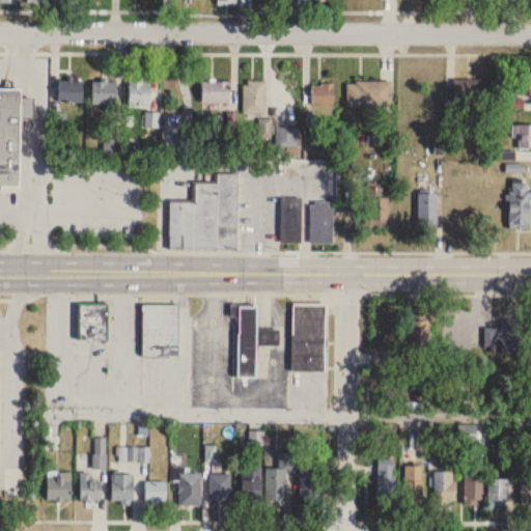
[(530,73),(518,73),(518,93),(502,93),(502,109),(524,109),(524,95),(530,95),(530,73)]
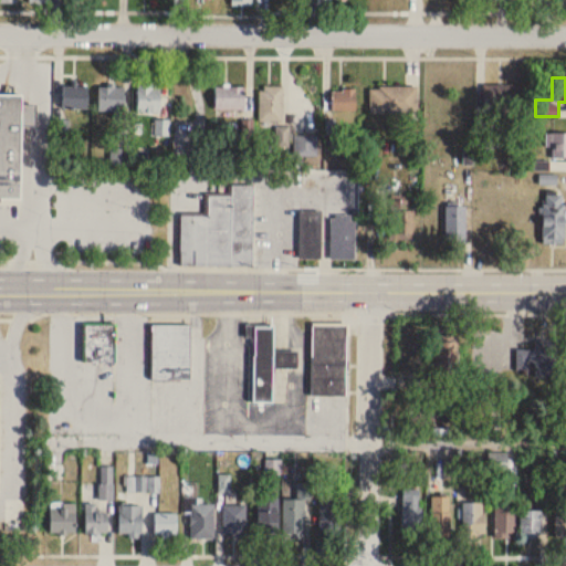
[(483,85),(483,113),(520,113),(520,85),(483,85)]
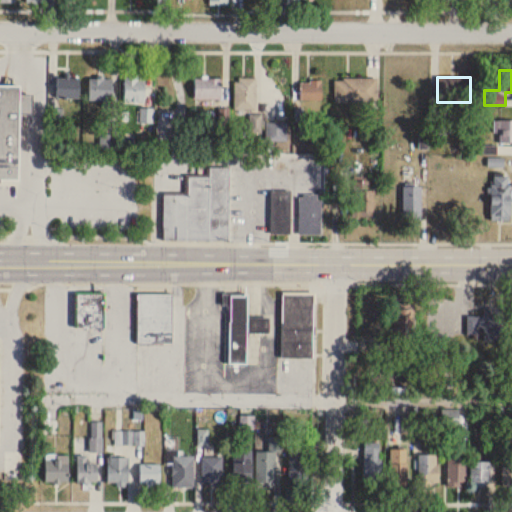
[(79,99),(79,78),(57,78),(57,99),(79,99)]
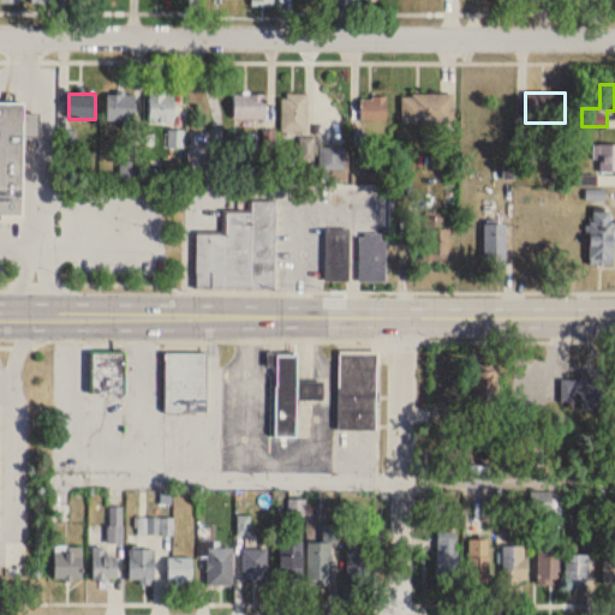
[(174,124),(174,94),(149,94),(149,124),(174,124)]
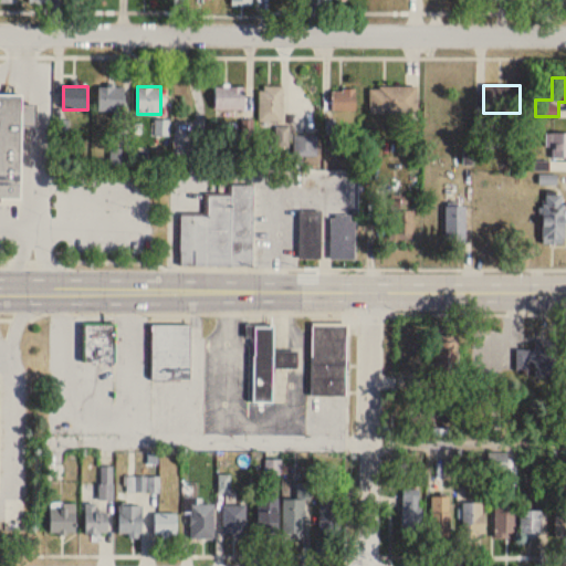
[(283,86),(261,86),(261,123),(283,123),(283,86)]
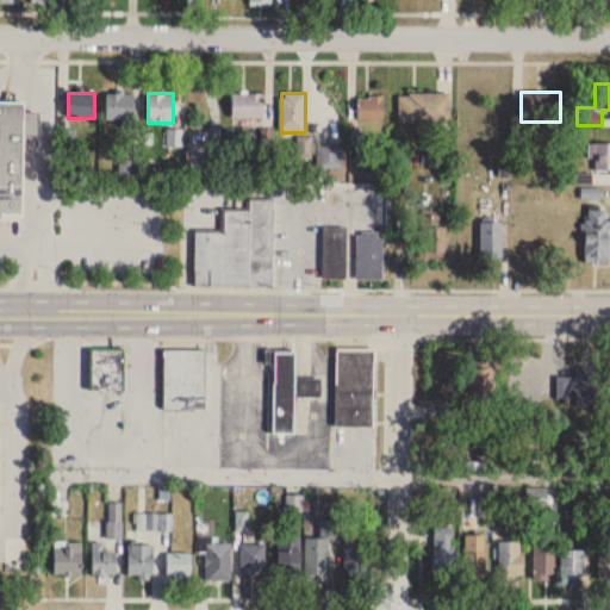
[(134,94),(106,94),(106,122),(134,122),(134,94)]
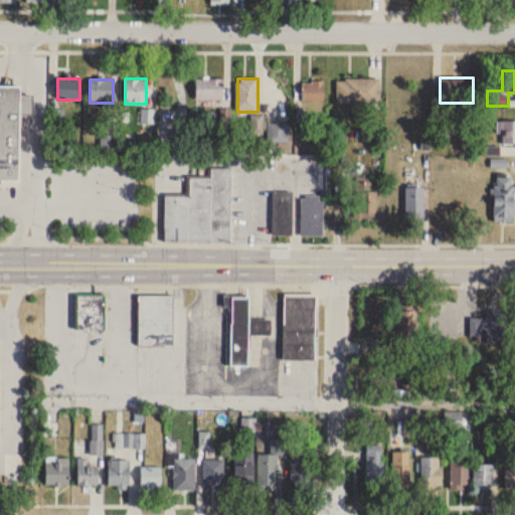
[(195,100),(223,100),(223,79),(195,79),(195,100)]
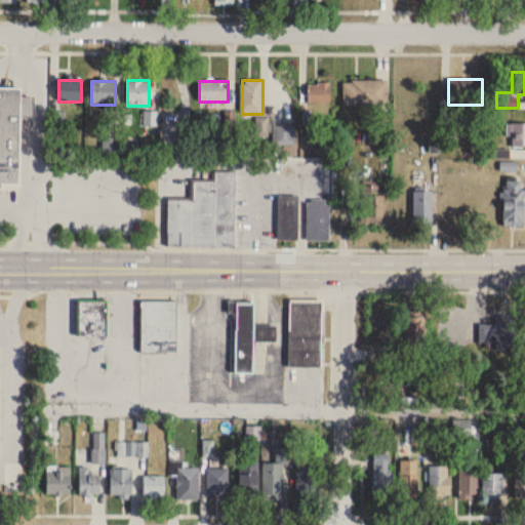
[(389,81),(342,81),(342,108),(389,108),(389,81)]
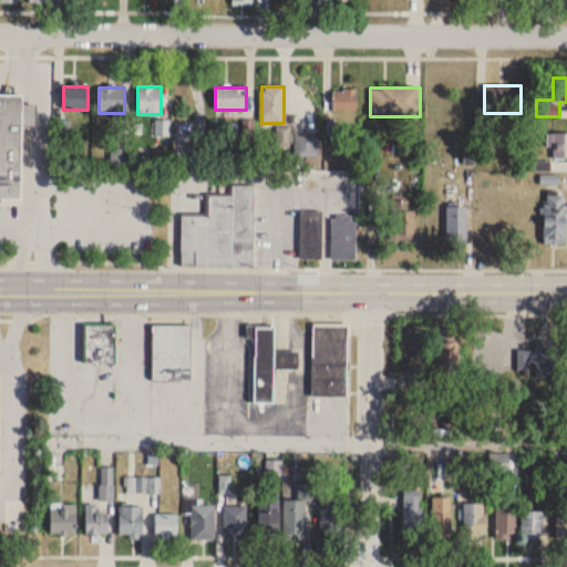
[(332,112),(357,112),(357,90),(332,90),(332,112)]
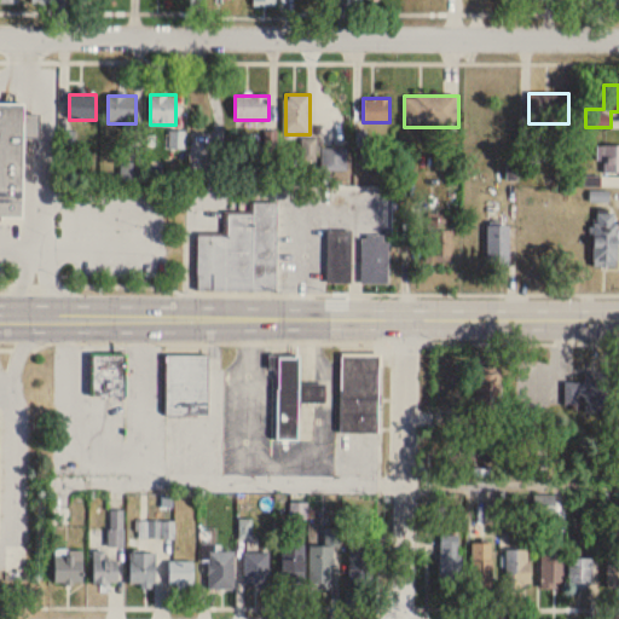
[(0,223),(23,224),(24,105),(0,104),(0,223)]
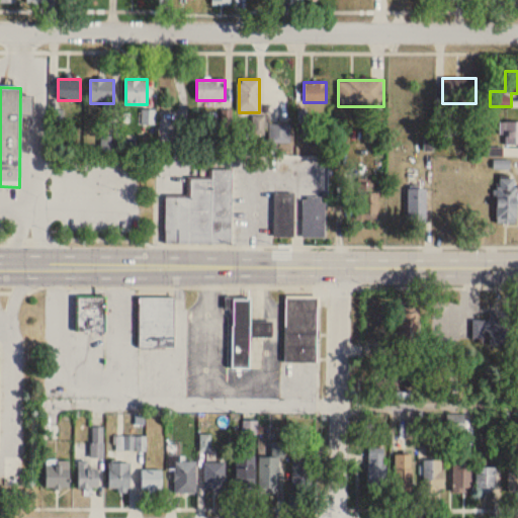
[(517,121),(501,122),(501,146),(517,145),(517,121)]
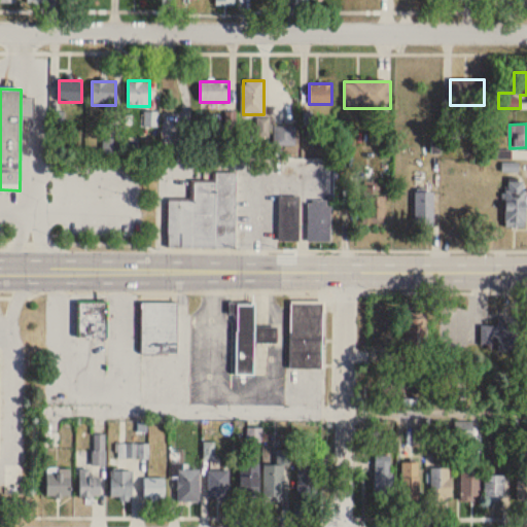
[(295,146),(295,127),(273,127),(273,146),(295,146)]
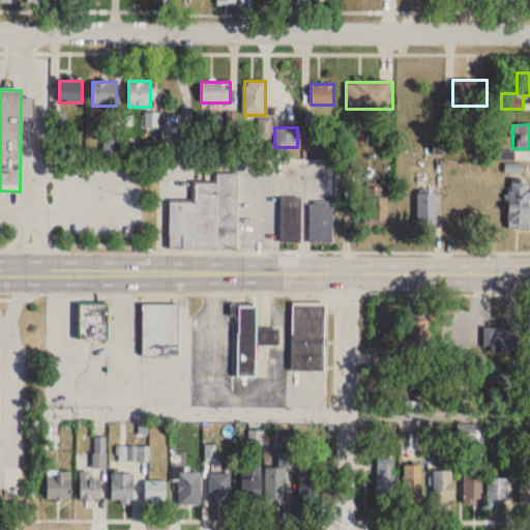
[(169,251),(238,251),(238,174),(216,174),(216,184),(194,184),(194,204),(169,204),(169,251)]
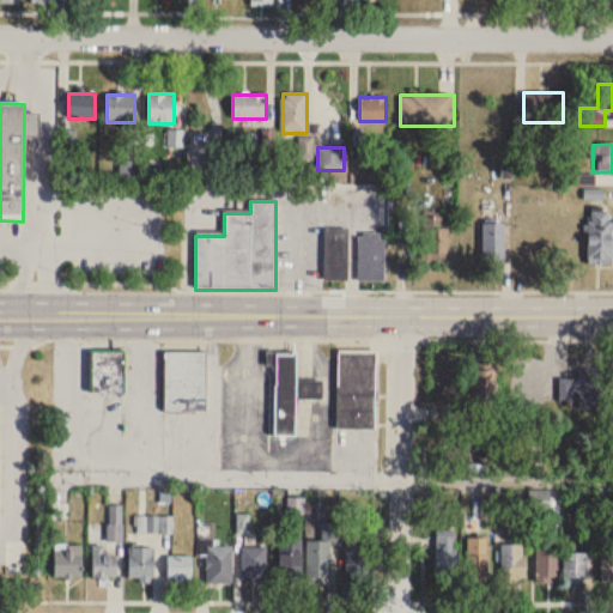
[(612,241),(612,211),(589,212),(589,265),(612,265),(612,241)]
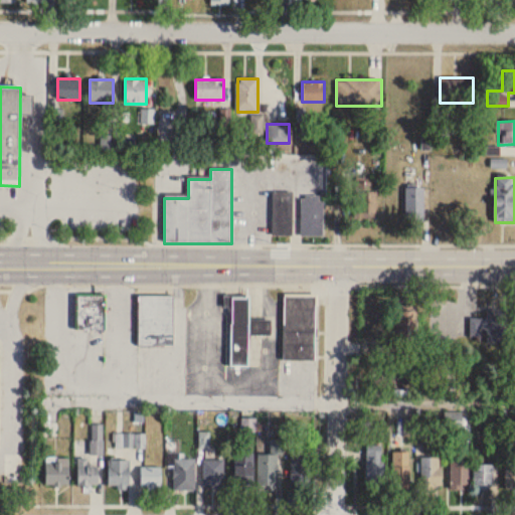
[(376,218),(376,192),(372,192),(372,183),(356,183),(356,218),(376,218)]
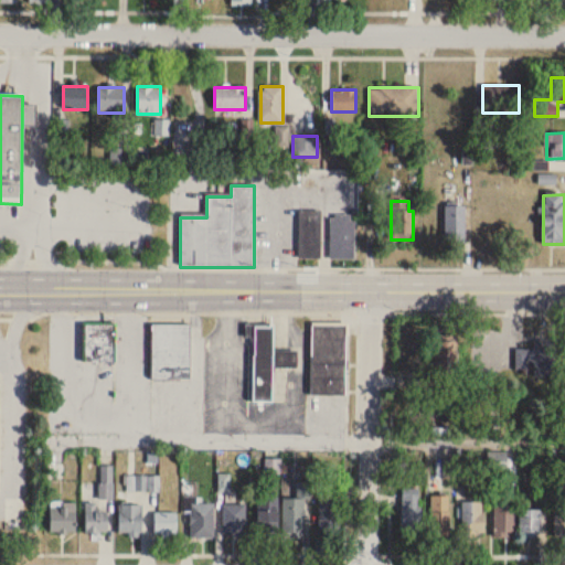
[(465,206),(446,206),(446,242),(465,242),(465,206)]
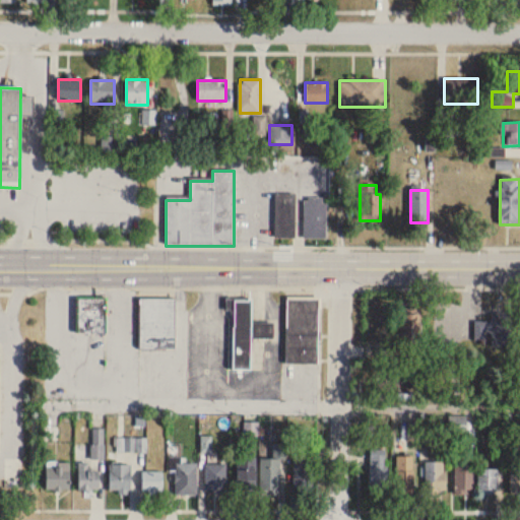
[(295,239),(295,195),(276,195),(276,239),(295,239)]
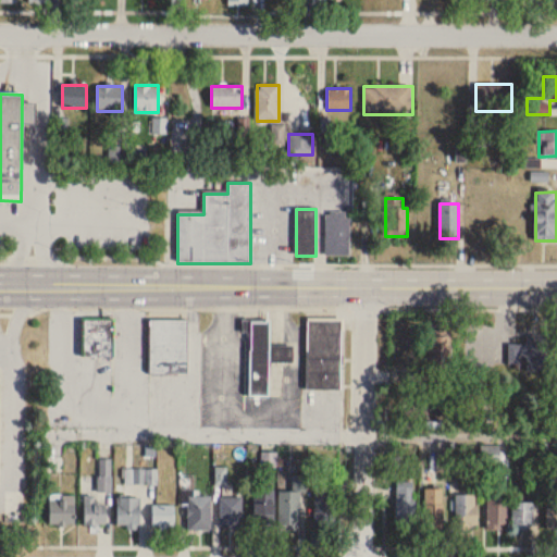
[(350,256),(350,213),(326,213),(326,256),(350,256)]
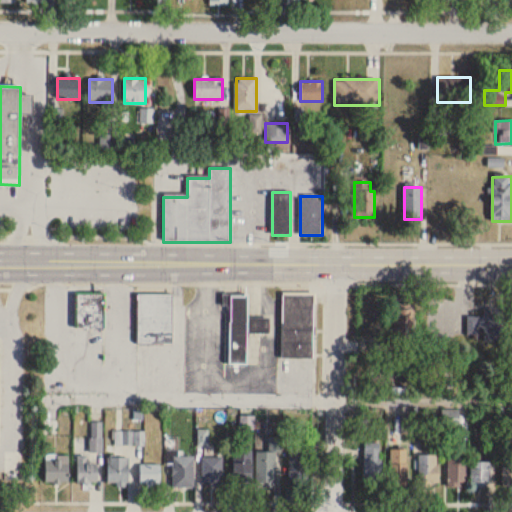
[(283,292),(283,357),(313,357),(313,292),(283,292)]
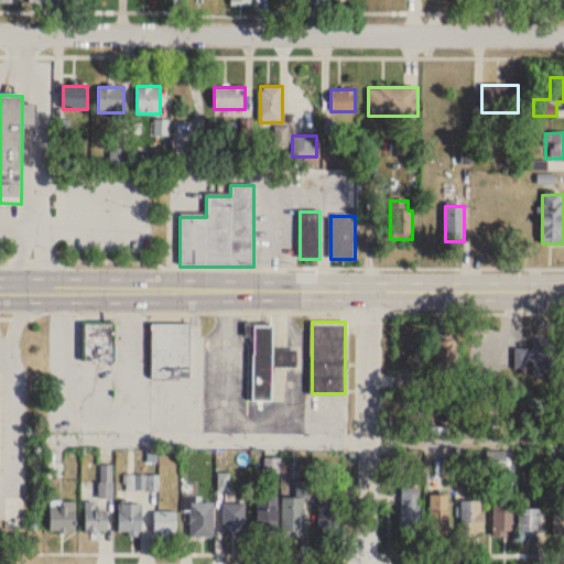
[(115,324),(85,324),(85,360),(115,360),(115,324)]
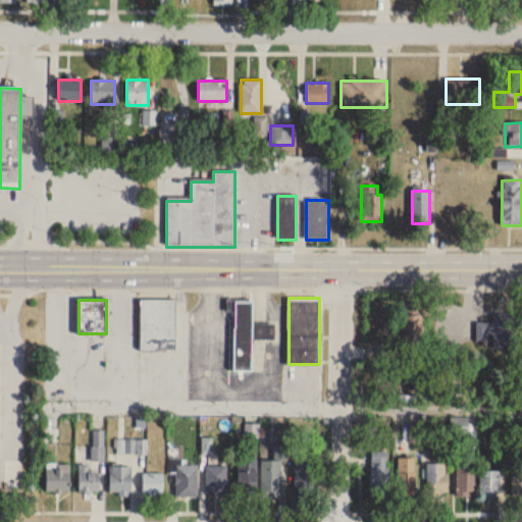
[(141,351),(176,351),(176,300),(141,300),(141,351)]
